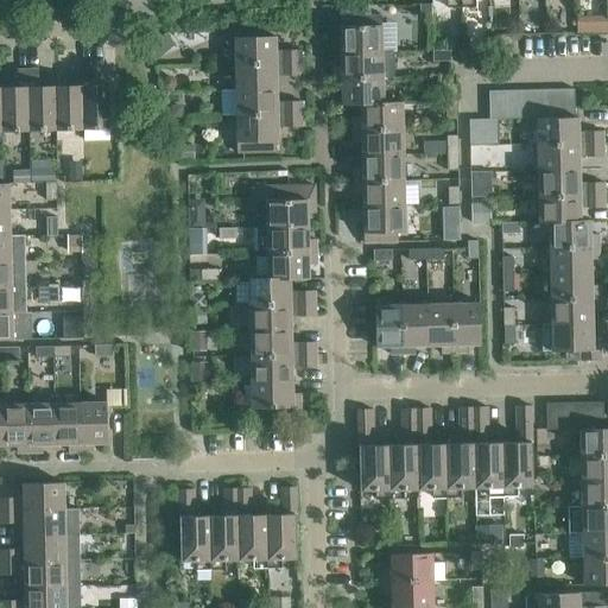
[(340,17),(341,52),(382,51),(381,25),(374,25),(374,16),(340,17)]
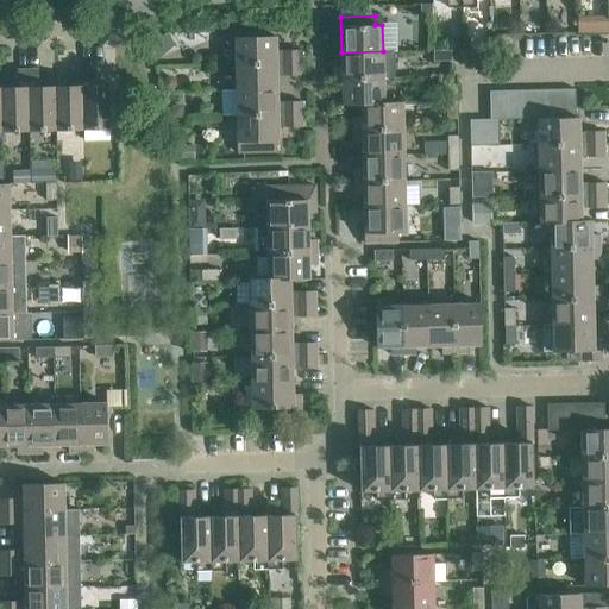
[(236,37),(236,63),(302,62),(301,50),(276,50),(276,36),(236,37)]
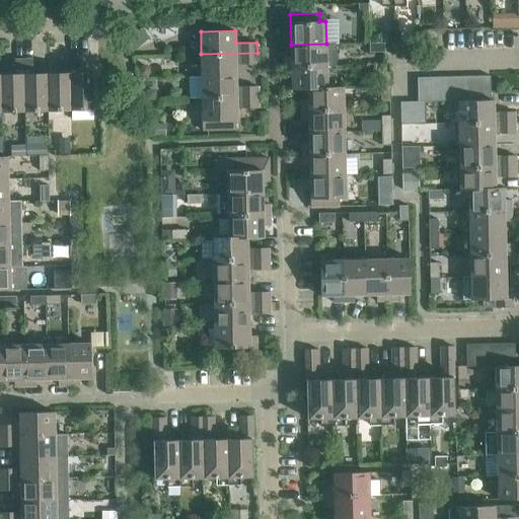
[(385,52),(385,43),(376,43),(376,52),(385,52)]
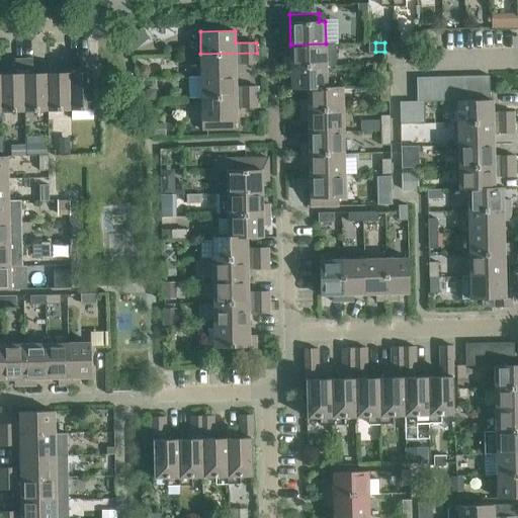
[(284,67),(326,66),(337,66),(336,44),(326,44),(290,45),(290,56),(284,56),(284,67)]
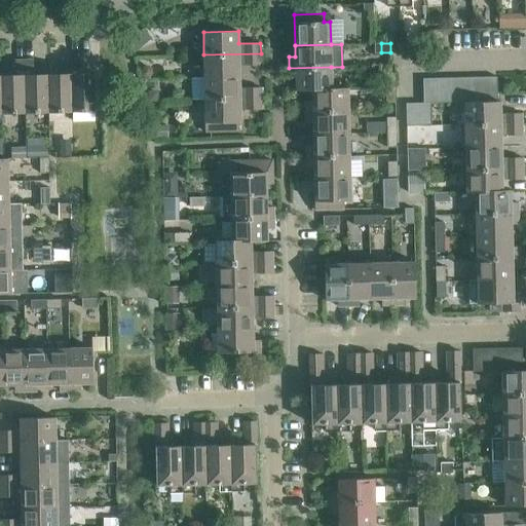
[(203,54),(204,77),(239,76),(239,65),(261,65),(261,53),(203,54)]
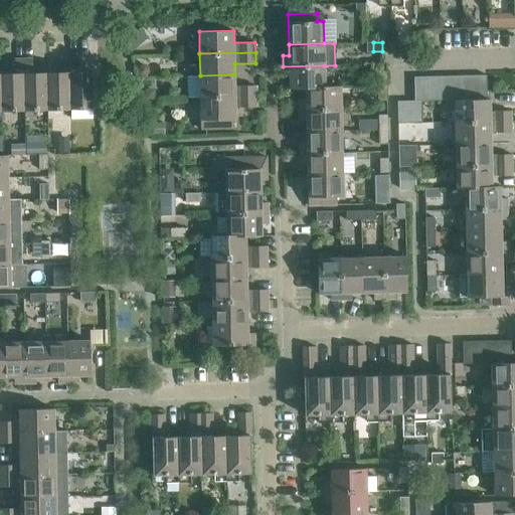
[(78,57),(69,58),(70,110),(95,109),(94,71),(78,71),(77,66),(78,66),(78,57)]
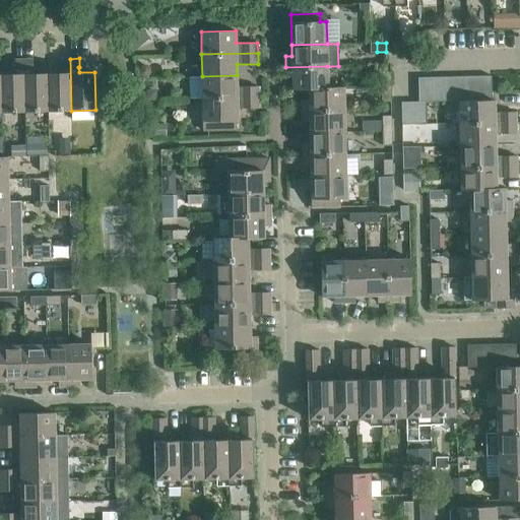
[(34,59),(24,60),(25,112),(49,111),(48,73),(33,73),(33,68),(34,68),(34,59)]
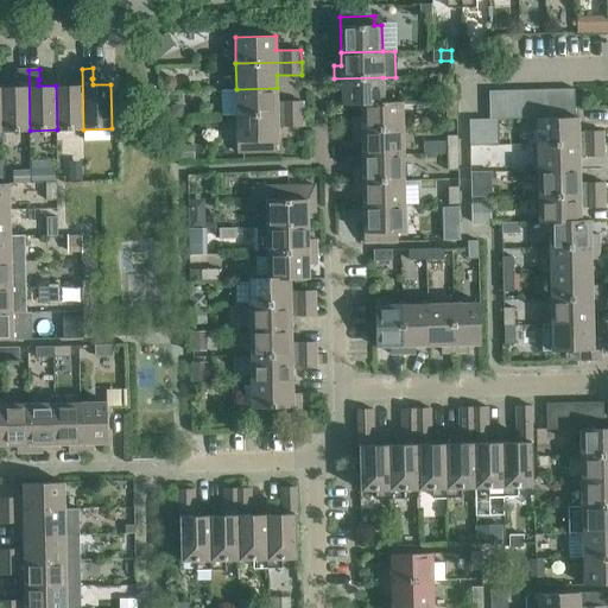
[(74,86),(56,86),(57,130),(83,130),(82,69),(71,69),(73,80),(74,80),(74,86)]
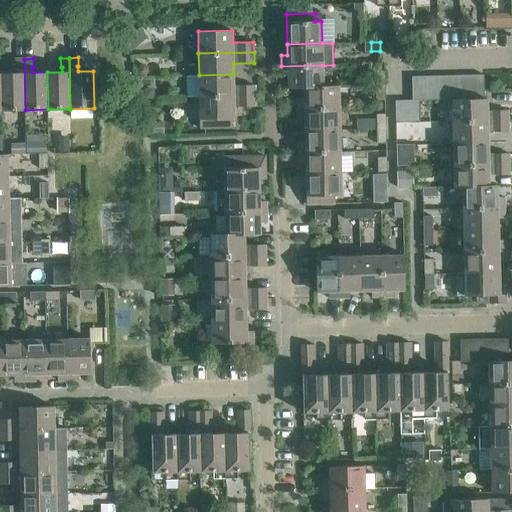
[(16,73),(1,73),(2,110),(25,110),(24,59),(15,59),(15,68),(16,68),(16,73)]
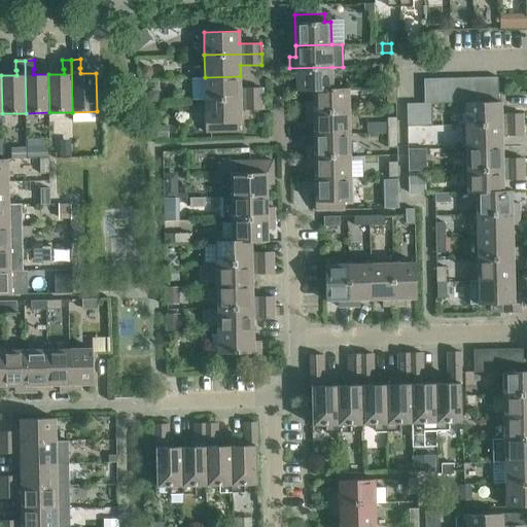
[(296,91),(313,91),(313,90),(332,90),(332,89),(331,67),(289,68),(290,78),(296,78),(296,90),(296,91)]
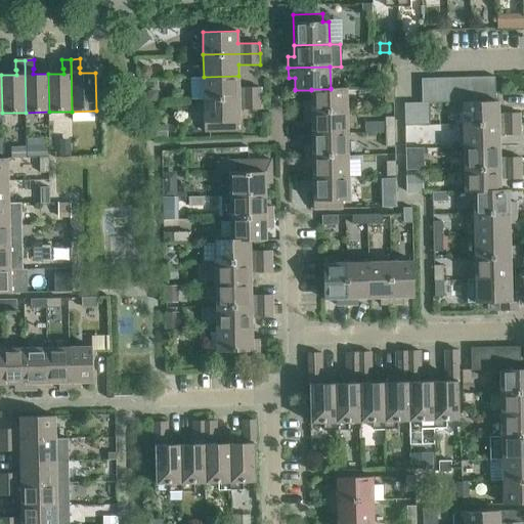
[(385,73),(385,87),(394,87),(394,73),(385,73)]
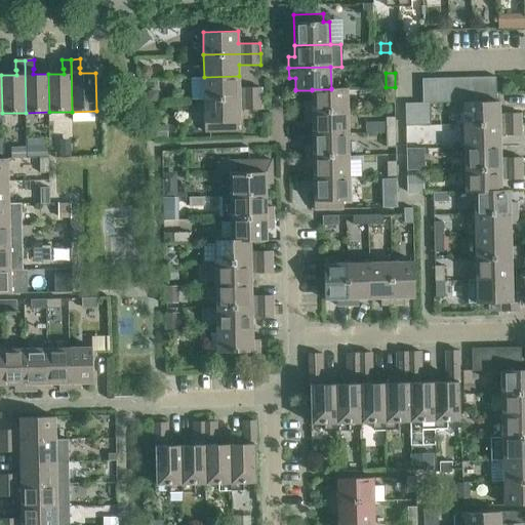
[(192,99),(204,99),(260,97),(260,87),(240,87),(239,76),(204,77),(192,77),(192,99)]
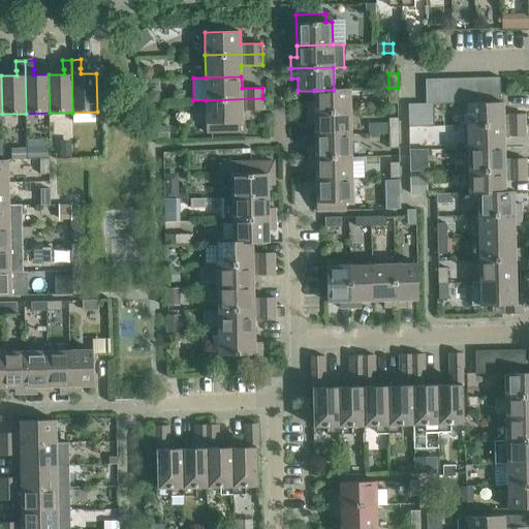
[(500,76),(487,78),(488,102),(500,101),(500,76)]
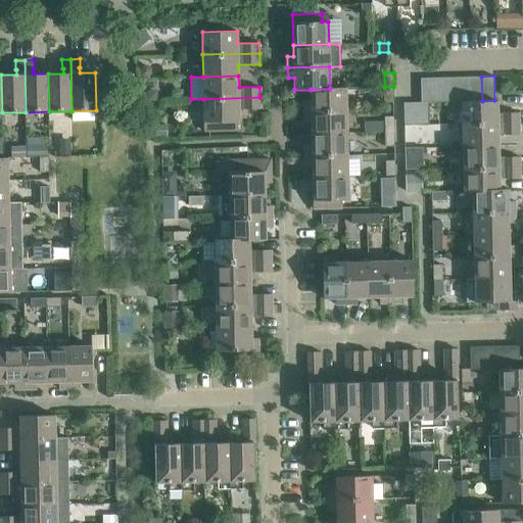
[(458,77),(445,78),(445,102),(458,101),(458,77)]
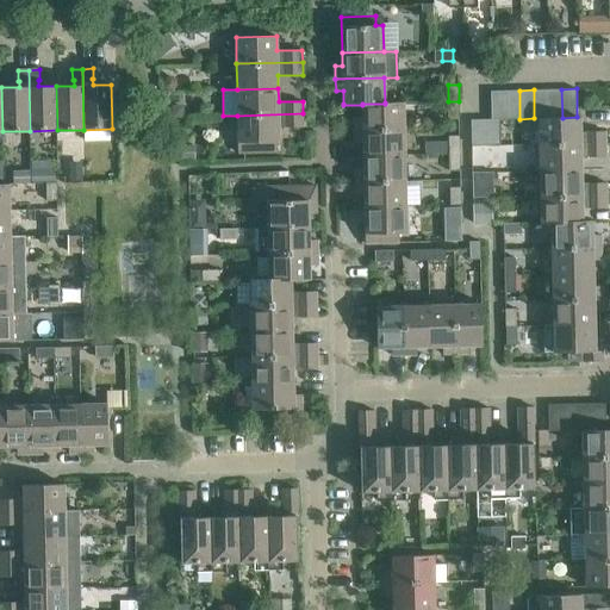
[(548,89),(534,89),(534,118),(548,118),(548,89)]
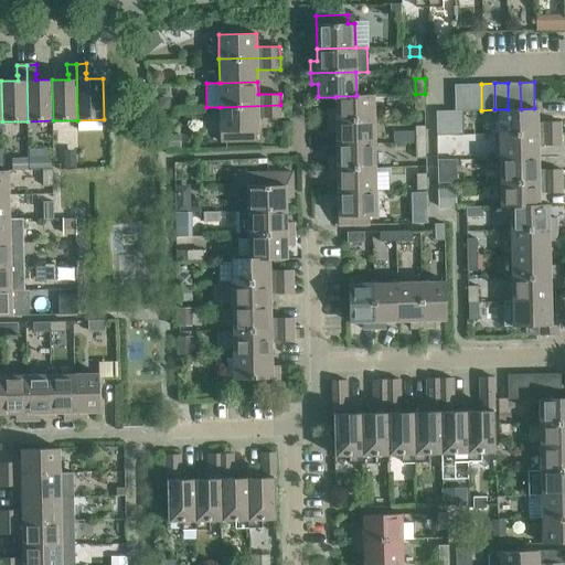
[(520,83),(508,83),(508,109),(521,109),(520,83)]
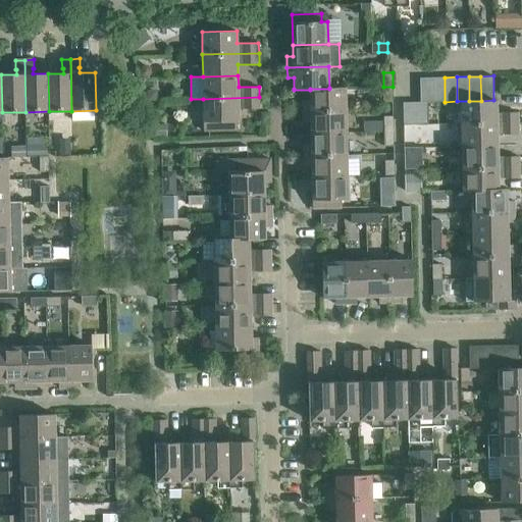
[(420,77),(420,102),(426,102),(433,102),(432,77),(420,77)]
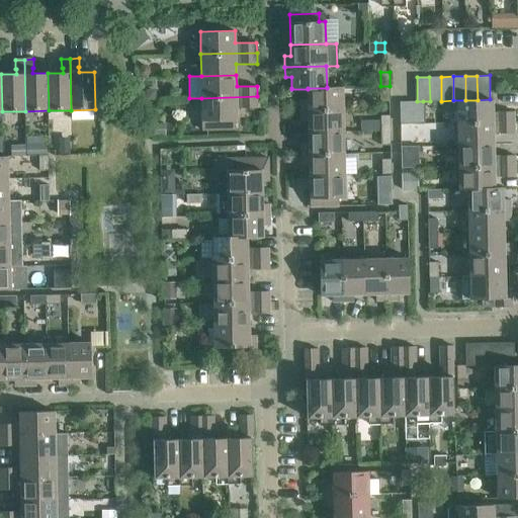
[(441,77),(429,77),(430,101),(441,101),(441,77)]
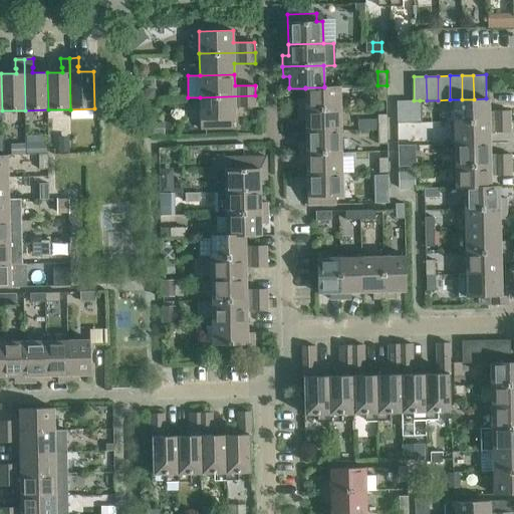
[(299,98),(299,109),(340,108),(340,85),(324,86),(324,87),(305,87),(305,88),(306,98),(299,98)]
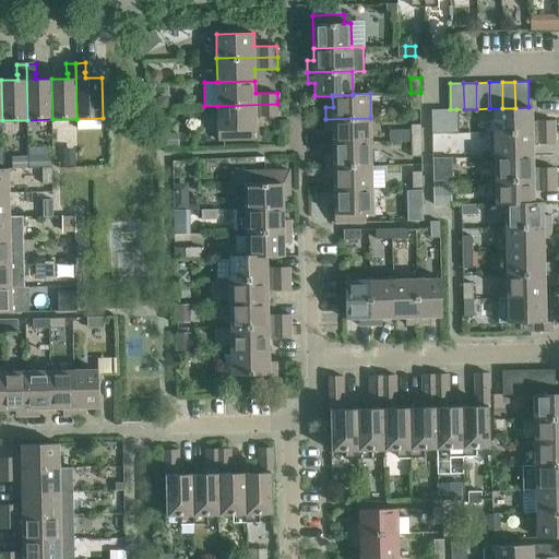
[(420,93),(411,93),(412,109),(420,109),(420,93)]
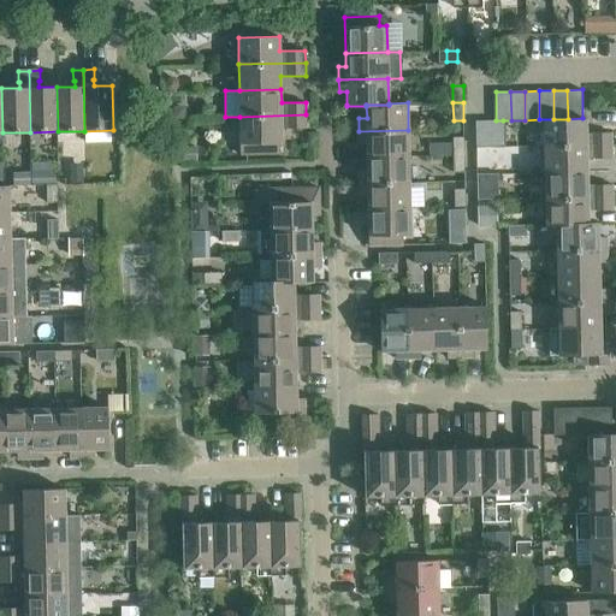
[(185,107),(175,107),(175,118),(185,118),(185,107)]
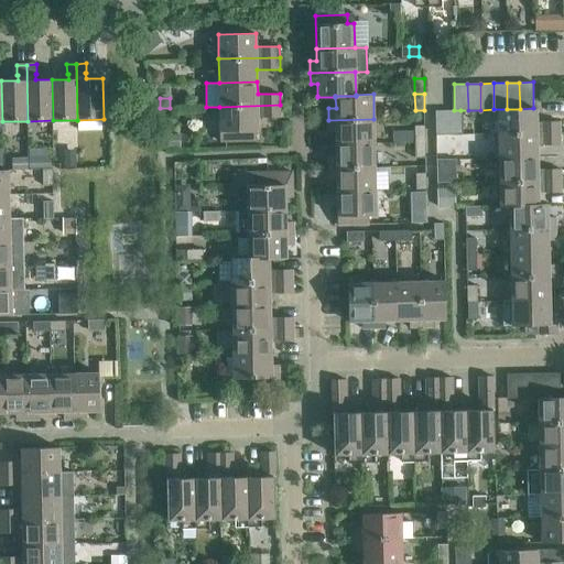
[(280,105),(219,107),(220,141),(257,141),(256,130),(258,130),(258,117),(281,117),(280,105)]
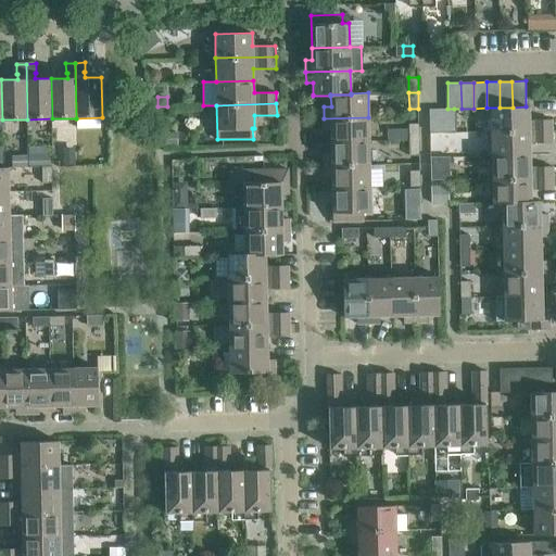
[(491,108),(492,133),(552,130),(552,119),(529,119),(529,108),(491,108)]
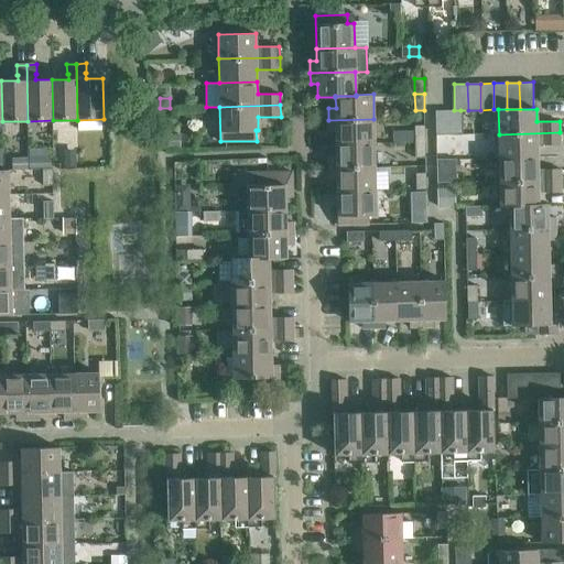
[(461,110),(454,110),(436,111),(437,133),(462,132),(461,110)]
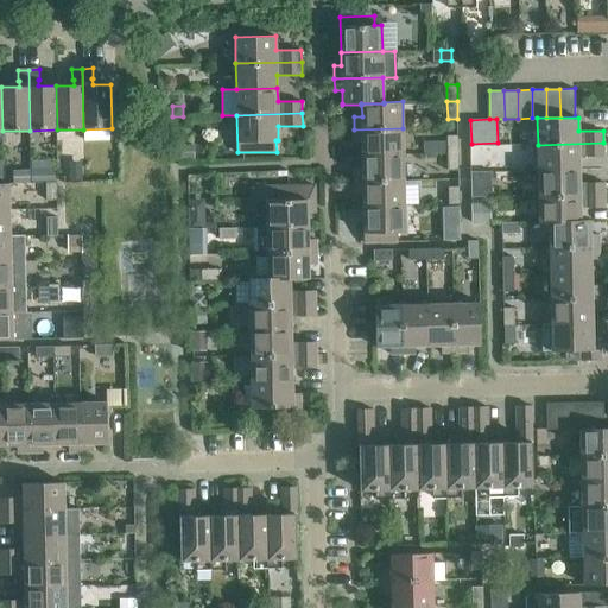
[(362,141),(362,154),(404,153),(403,128),(354,130),(354,141),(362,141)]
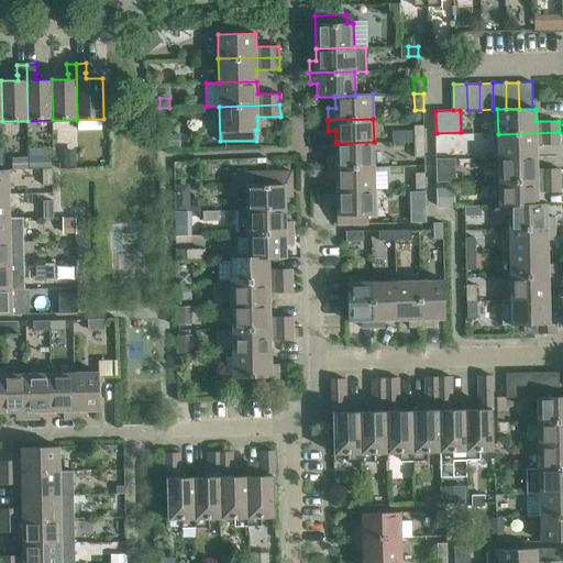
[(415,125),(415,141),(424,141),(424,125),(415,125)]
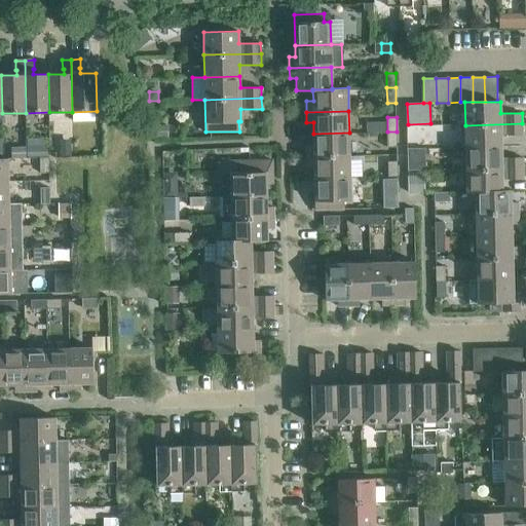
[(465,125),(465,147),(501,147),(501,135),(522,135),(522,123),(465,125)]
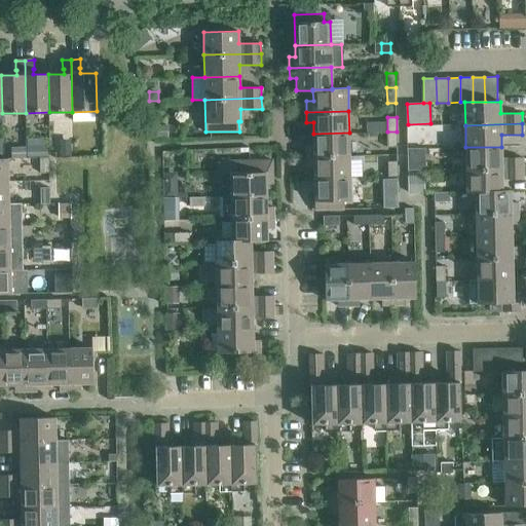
[(167,126),(156,126),(157,138),(167,138),(167,126)]
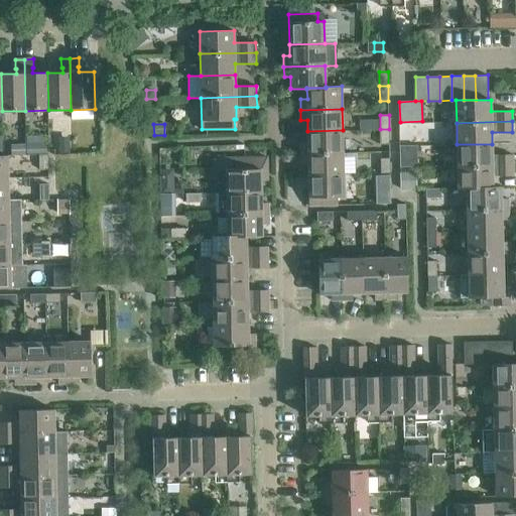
[(389,129),(380,129),(380,144),(389,144),(389,129)]
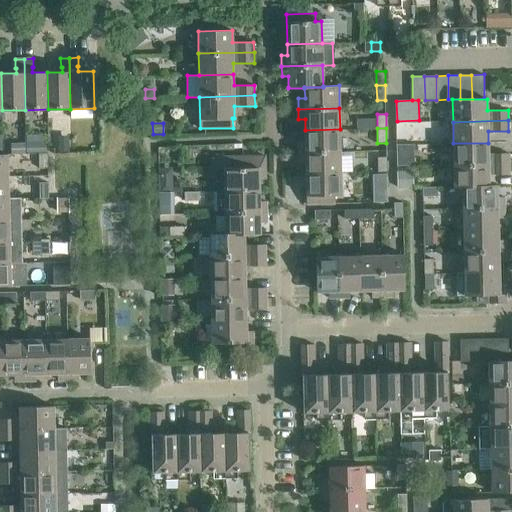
[(299,141),(299,152),(340,151),(340,129),(305,130),(305,141),(299,141)]
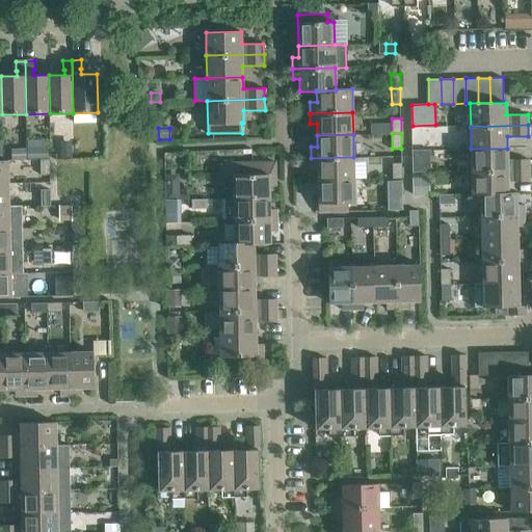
[(26,148),(11,148),(11,160),(26,160),(26,148)]
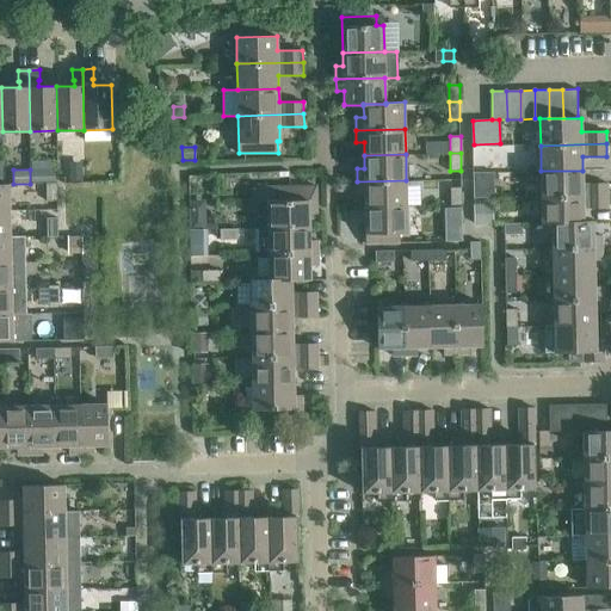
[(541,171),(542,197),(608,196),(608,183),(582,184),(582,171),(541,171)]
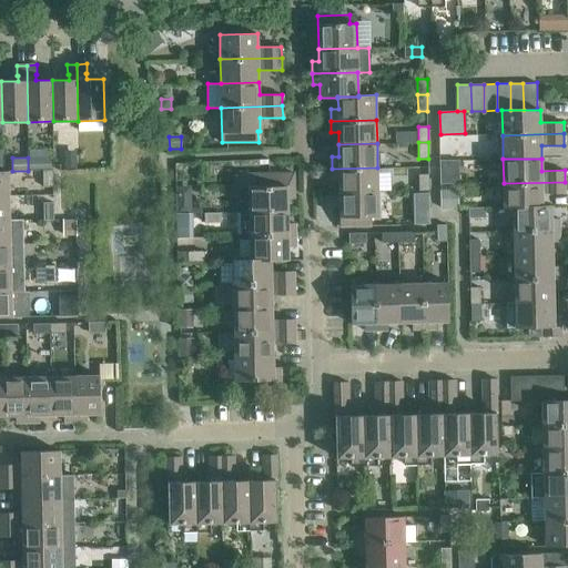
[(340,180),(340,192),(378,191),(377,168),(332,169),(332,181),(340,180)]
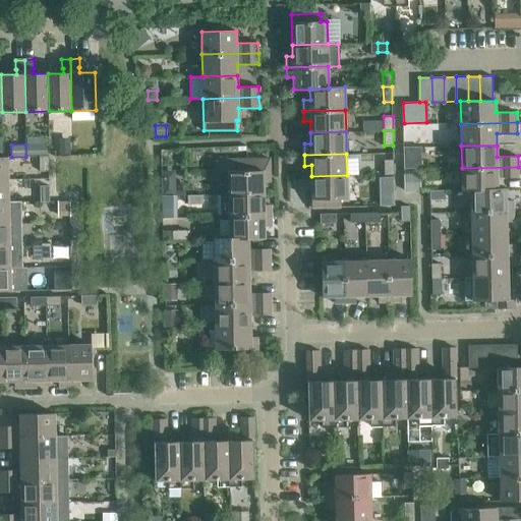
[(40,156),(40,171),(49,171),(49,156),(40,156)]
